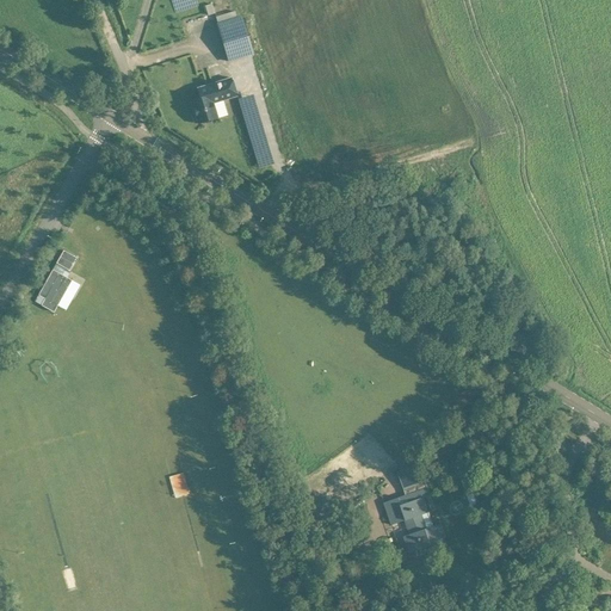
[(236,18),(217,24),(229,62),(250,56),(252,55),(240,17),(236,18)]
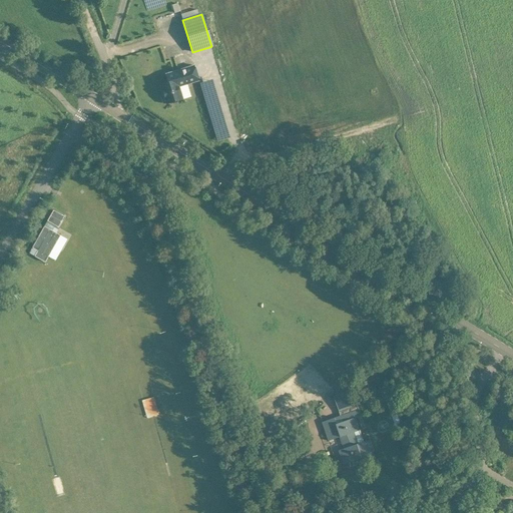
[(165,74),(167,82),(160,84),(166,104),(170,103),(172,104),(177,103),(178,100),(182,99),(178,86),(198,80),(194,65),(165,74)]
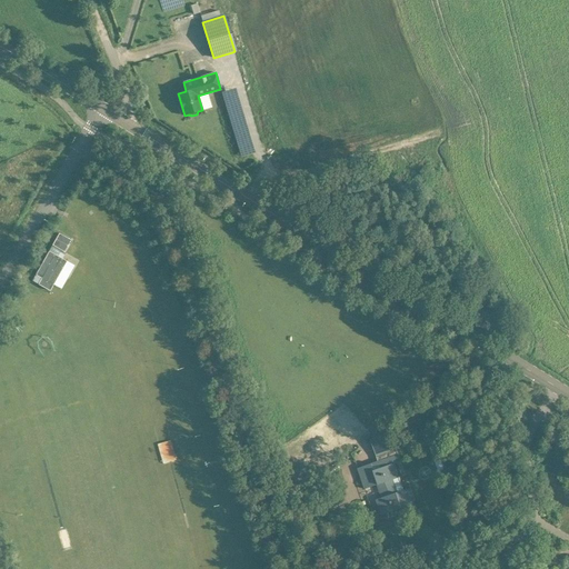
[(65,251),(70,240),(59,233),(52,245),(65,251)]
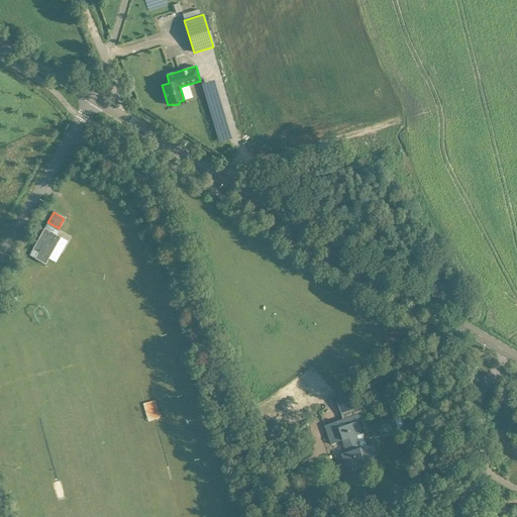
[(45,264),(61,237),(44,228),(32,249),(37,252),(34,257),(45,264)]
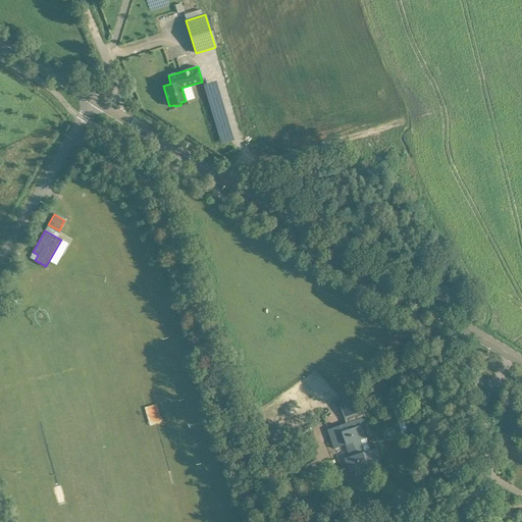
[(345,458),(350,471),(368,465),(370,471),(382,466),(376,448),(370,450),(361,422),(367,420),(359,396),(340,403),(345,418),(346,418),(347,423),(328,429),(334,449),(347,445),(351,456),(345,458)]
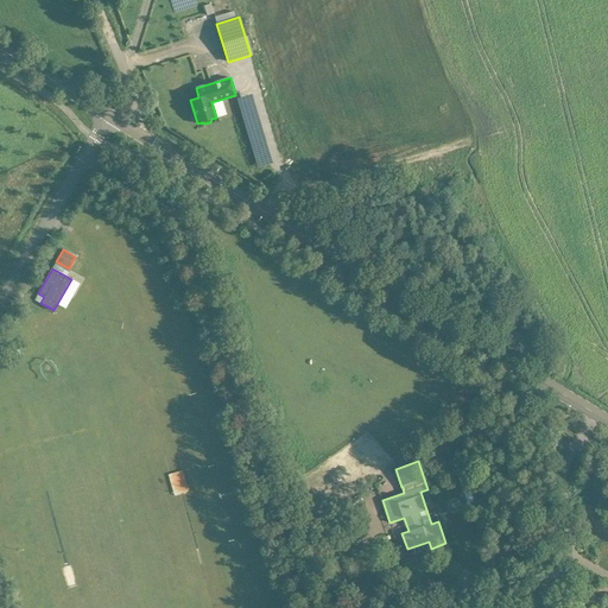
[(170,473),(173,495),(189,493),(184,470),(170,473)]
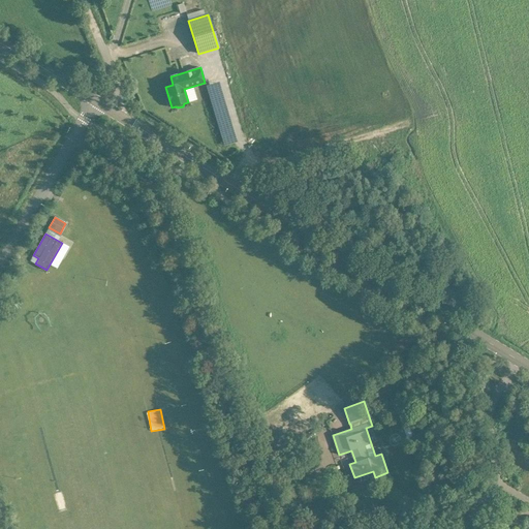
[(453,512),(446,515),(448,523),(455,521),(453,512)]
